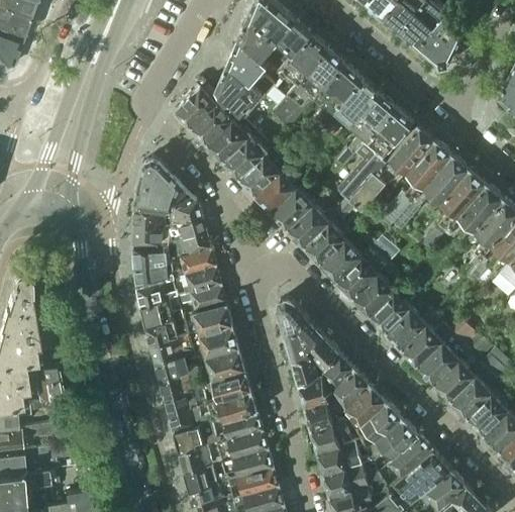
[(35,0),(0,0),(0,29),(22,36),(35,0)]
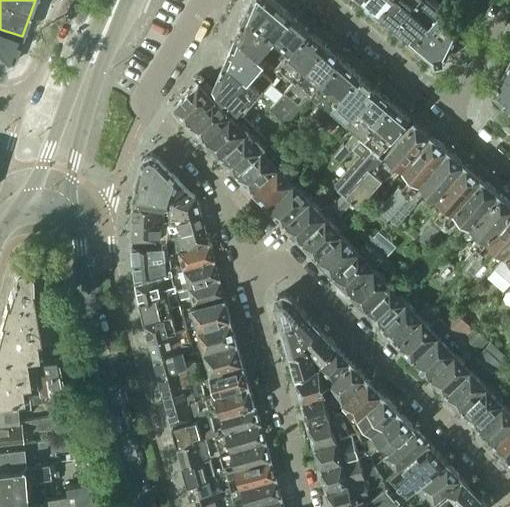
[(310,37),(266,0),(251,0),(244,17),(291,57),(310,37)]
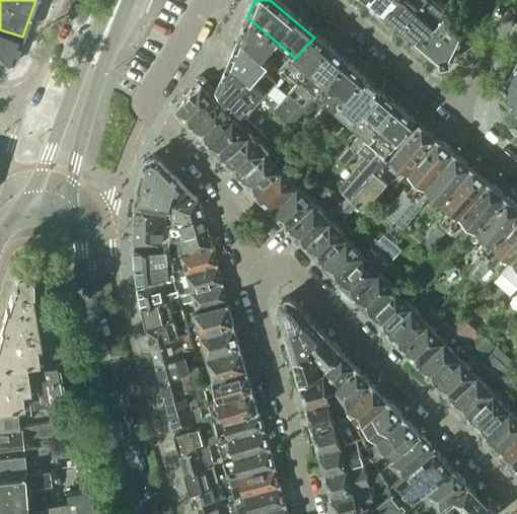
[(370,0),(368,4),(385,19),(401,0),(370,0)]
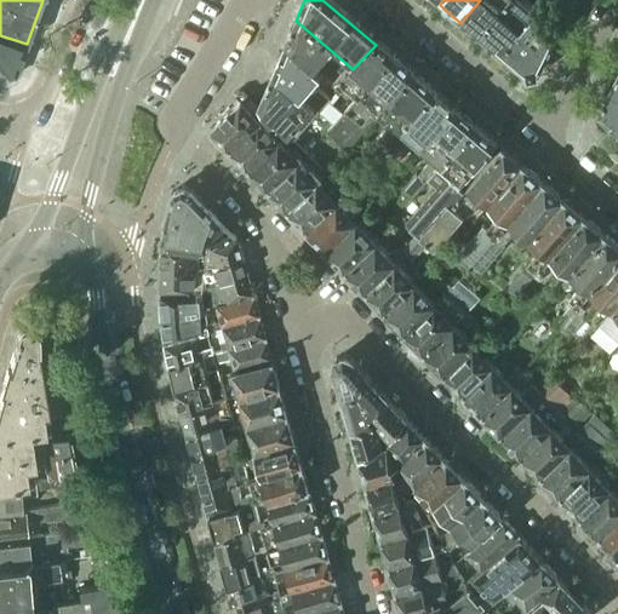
[(480,0),(461,23),(482,41),(516,0),(480,0)]
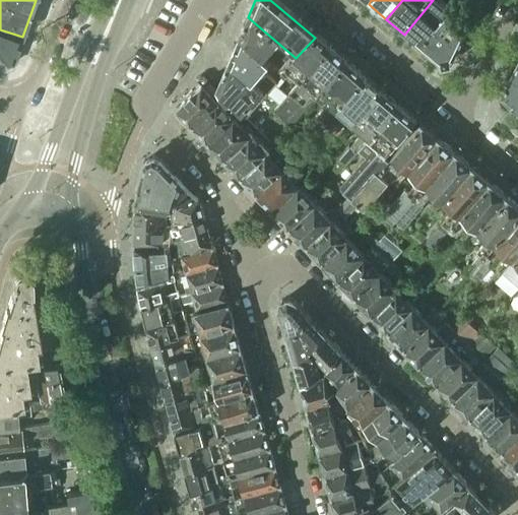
[(422,49),(434,34),(452,11),(450,10),(448,12),(439,4),(442,0),(433,0),(404,35),(422,49)]
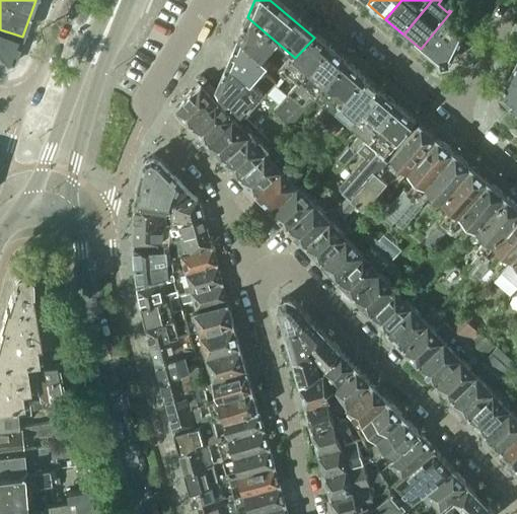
[(433,33),(455,53),(468,25),(466,23),(474,13),(468,8),(460,18),(451,11),(433,33)]
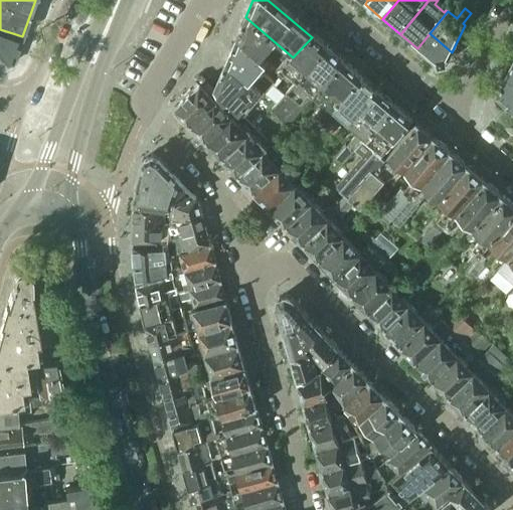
[(235,42),(264,64),(273,56),(284,66),(293,57),(245,17),(235,42)]
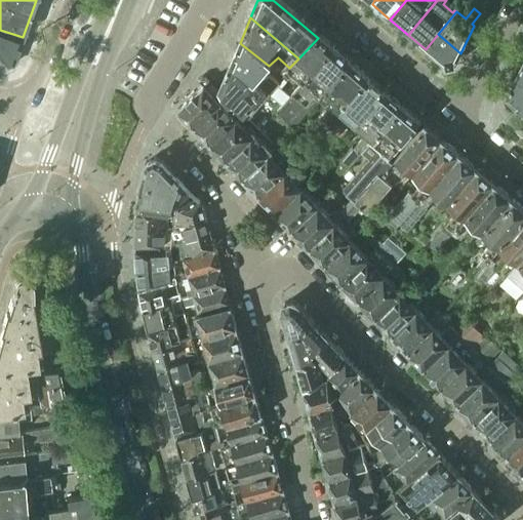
[(0,65),(5,70),(11,69),(23,37),(0,30),(0,65)]
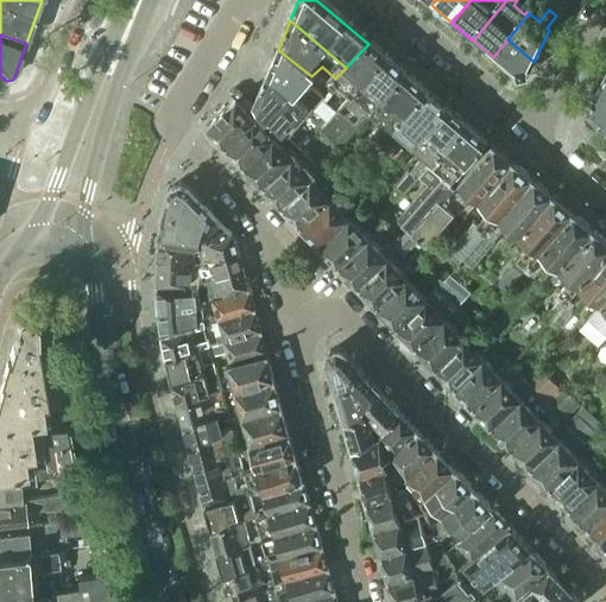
[(525,76),(534,62),(507,39),(493,57),(517,77),(517,78),(526,76),(525,76)]
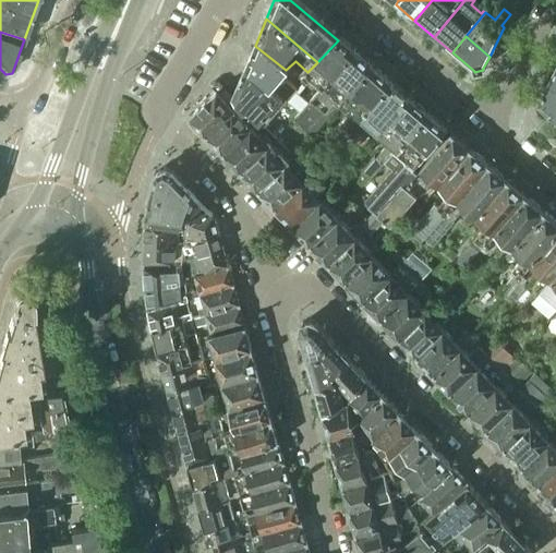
[(323,94),(357,57),(338,40),(317,62),(307,72),(302,76),(306,80),(300,87),(302,88),(288,105),(301,117),(310,106),(301,99),(313,85),(323,94)]
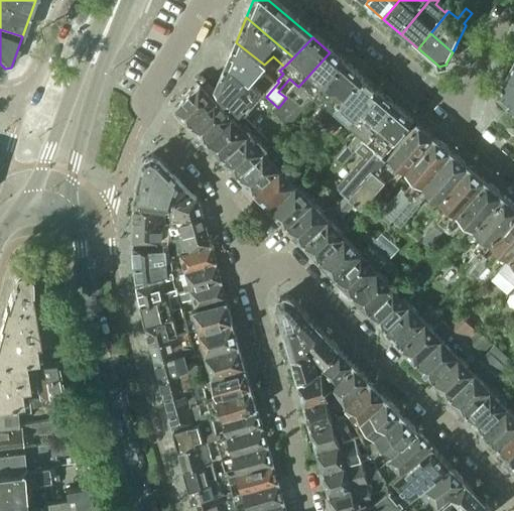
[(227,66),(252,86),(267,69),(263,66),(264,65),(236,42),(227,66)]
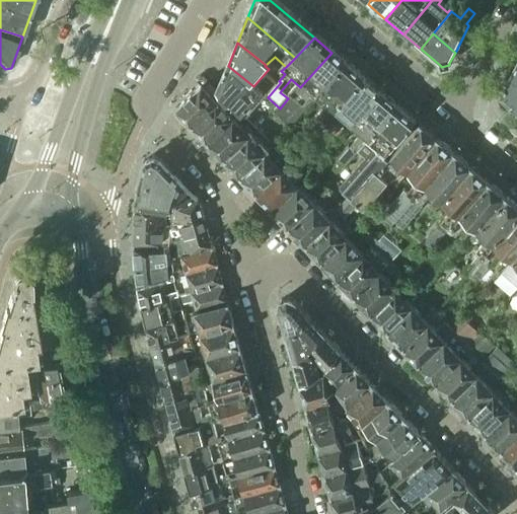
[(300,87),(318,102),(350,68),(331,53),(300,87)]
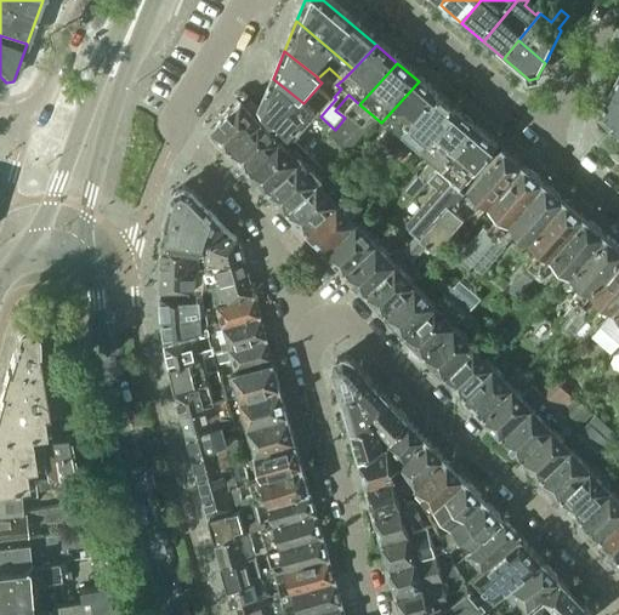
[(259,112),(291,146),(319,118),(304,104),(304,103),(273,79),(259,112)]
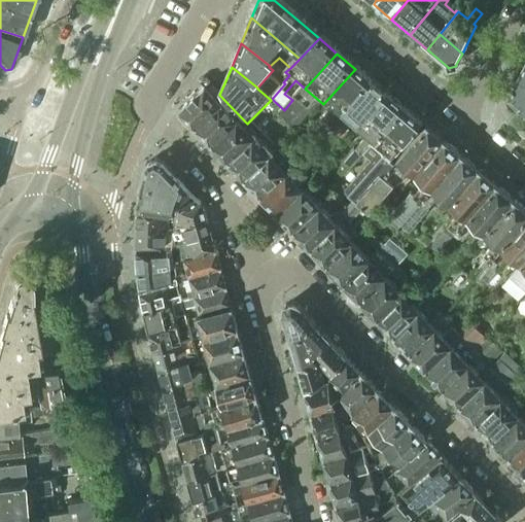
[(328,131),(372,83),(355,69),(323,104),(330,110),(319,123),(328,131)]
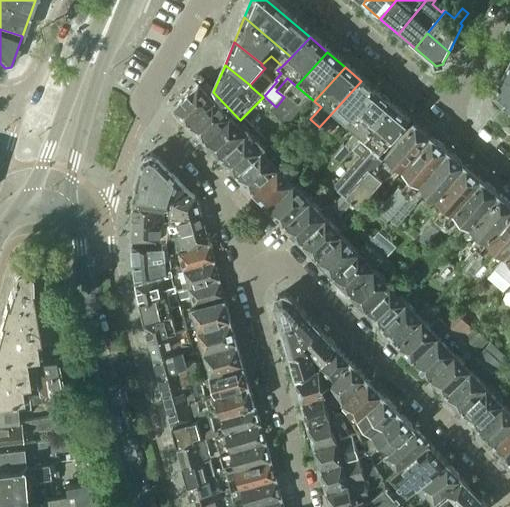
[(493,96),(509,110),(509,81),(503,75),(493,96)]
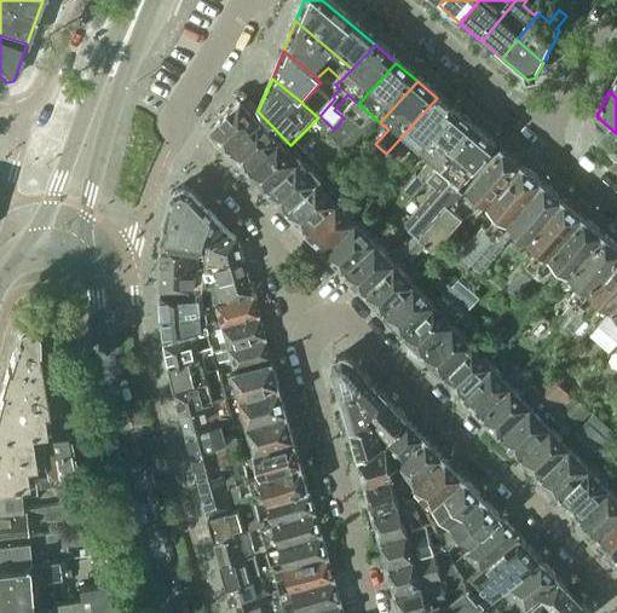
[(420,156),(459,116),(437,98),(386,154),(392,160),(405,144),(420,156)]
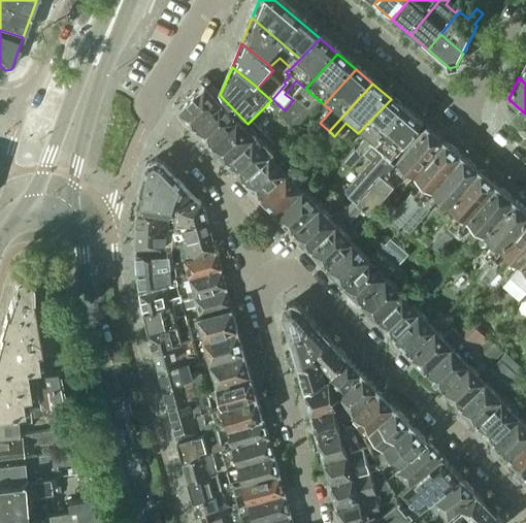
[(197,132),(223,109),(202,90),(178,113),(197,132)]
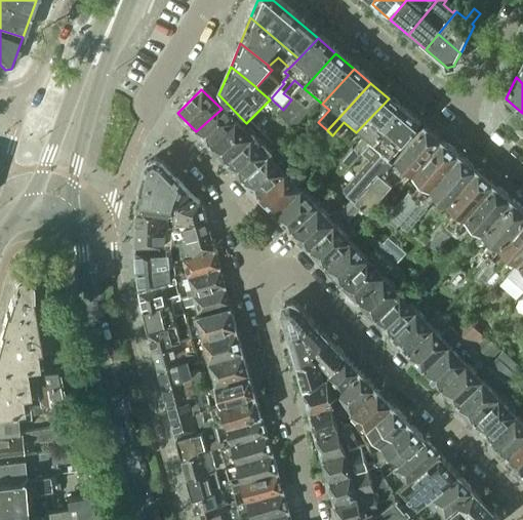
[(303,108),(309,115),(318,105),(311,98),(303,108)]
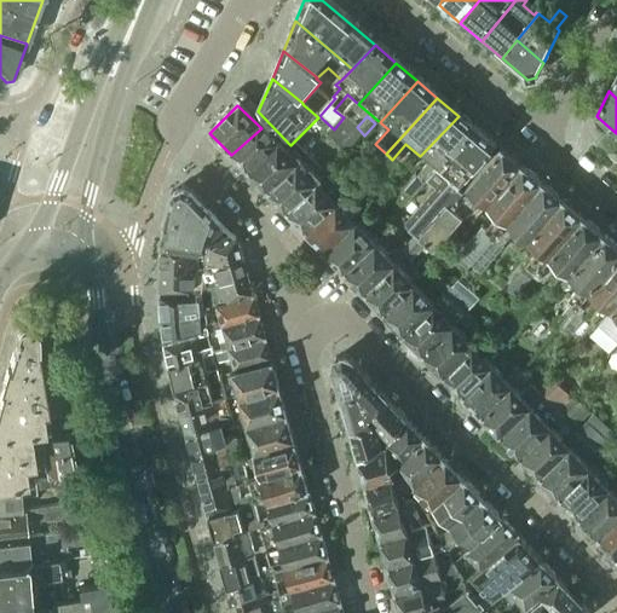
[(404,213),(439,173),(477,132),(459,116),(420,156),(428,163),(393,204),(404,213)]
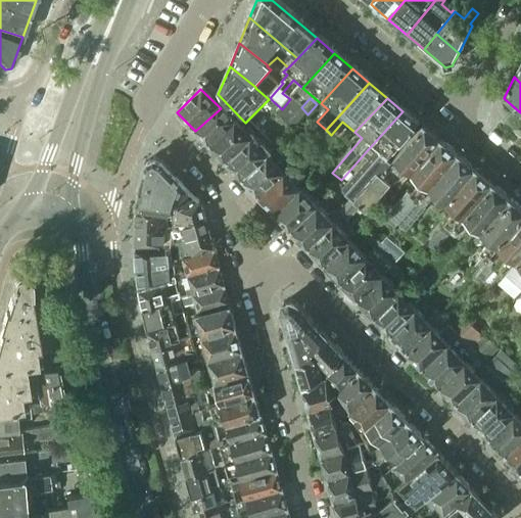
[(308,114),(301,107),(292,100),(275,120),(290,134),(308,114)]
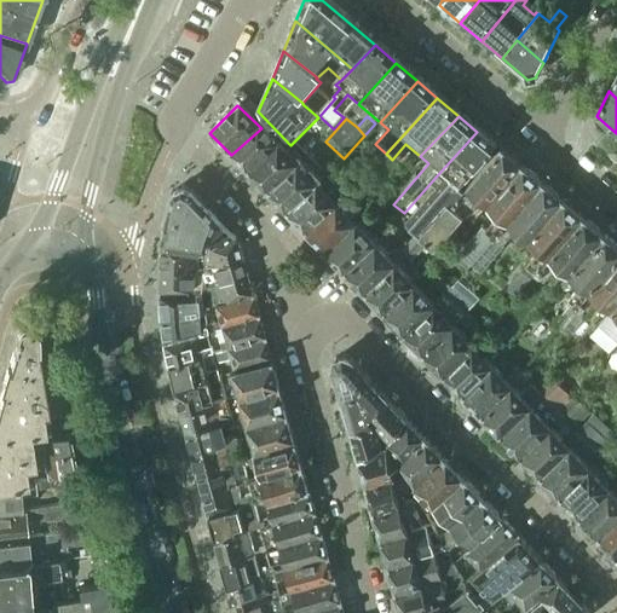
[(249,175),(281,148),(261,128),(231,155),(249,175)]
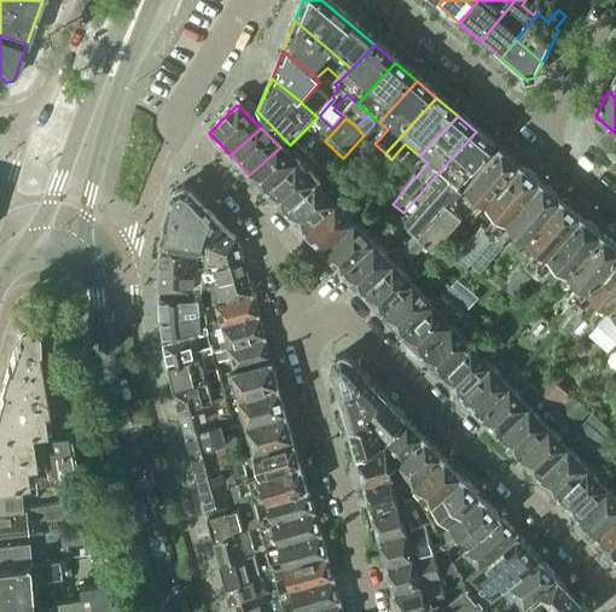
[(445,208),(497,149),(476,132),(439,173),(443,176),(401,227),(412,237),(416,240),(445,208)]
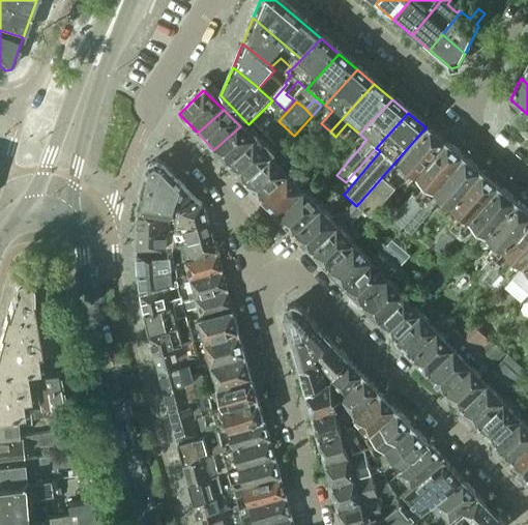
[(231,168),(258,145),(240,126),(213,150),(231,168)]
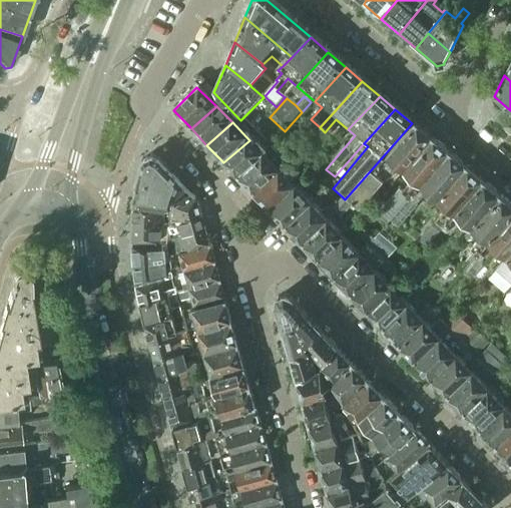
[(392,165),(403,175),(432,142),(415,127),(373,175),(383,183),(386,180),(383,178),(391,169),(390,167),(392,165)]
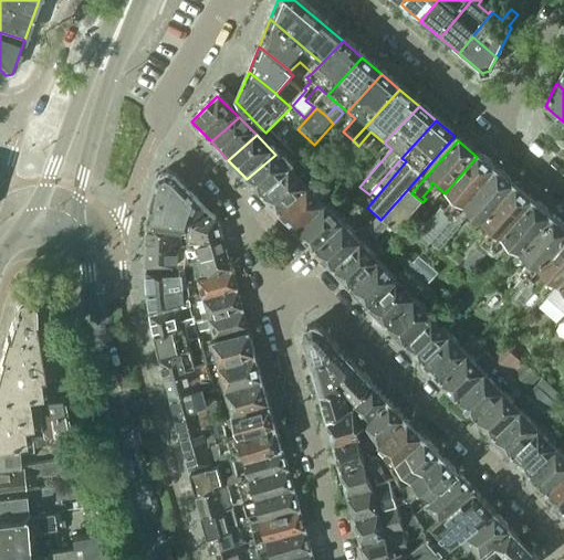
[(280,160),(275,155),(247,179),(264,198),(292,171),(291,170),(296,165),(286,154),(280,160)]
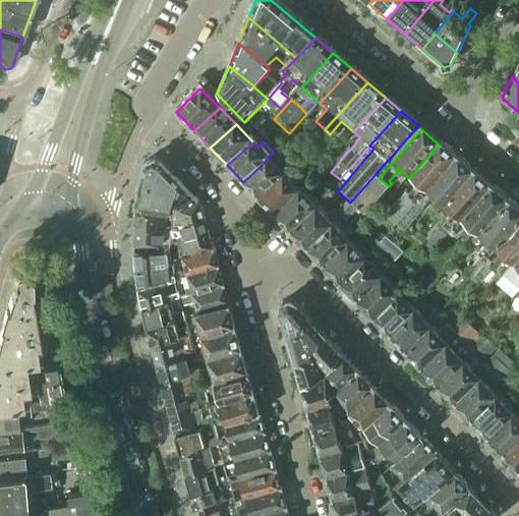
[(391,229),(455,158),(439,145),(409,178),(418,185),(407,197),(404,194),(382,221),(391,229)]
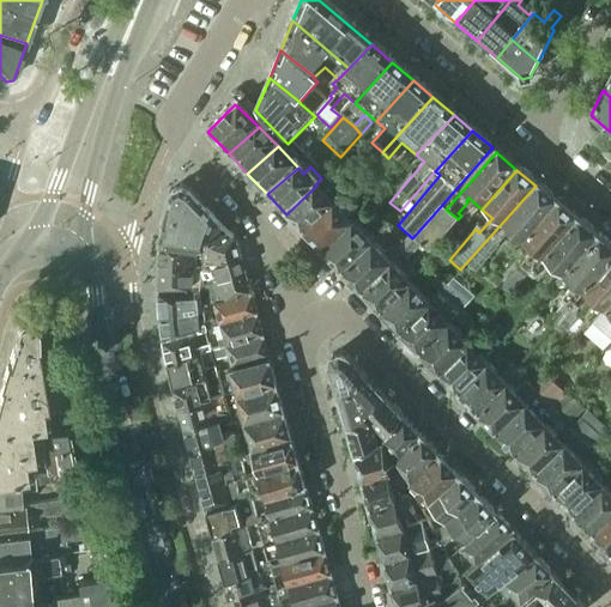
[(286,214),(306,235),(336,205),(332,201),(339,195),(321,178),(315,184),(316,186),(286,214)]
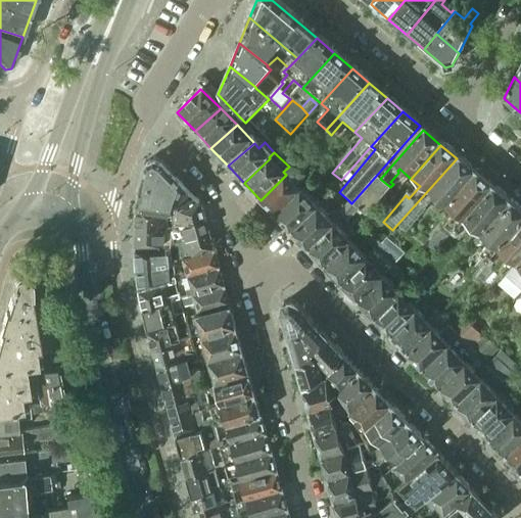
[(433,197),(445,207),(475,175),(457,158),(392,230),(399,236),(433,197)]
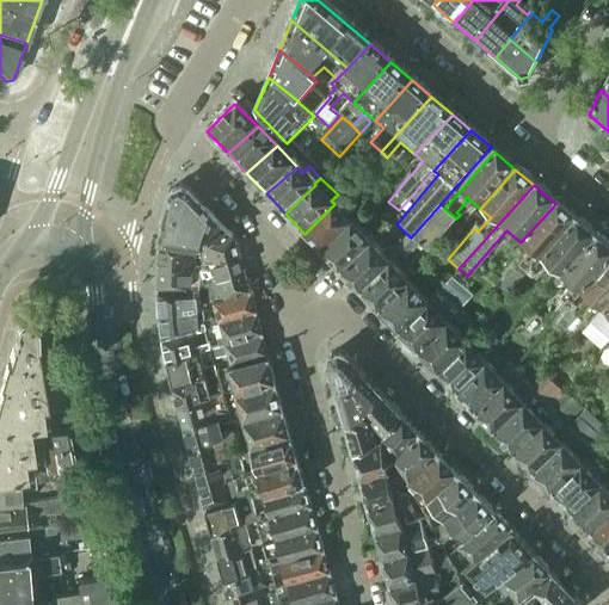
[(167,203),(166,211),(185,223),(200,207),(189,195),(188,192),(188,193),(179,189),(178,189),(172,192),(171,192),(171,193),(167,201),(166,203),(167,203)]
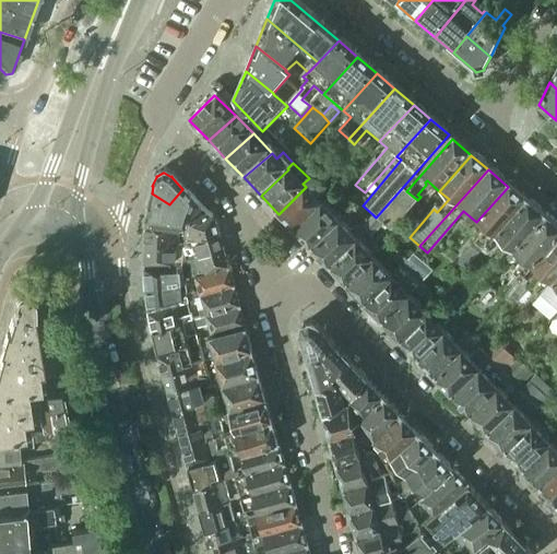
[(295,232),(323,208),(311,195),(319,189),(309,178),(303,184),(306,187),(279,214),(295,232)]
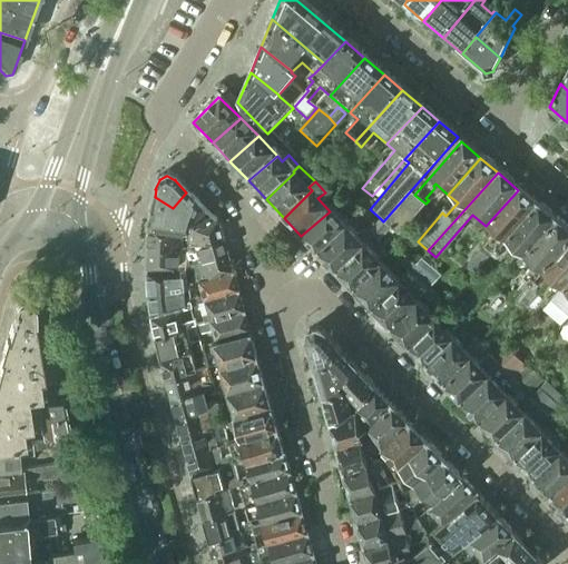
[(538,206),(518,190),(486,226),(497,236),(467,270),(472,276),(488,258),(491,261),(495,257),(505,243),(538,206)]
